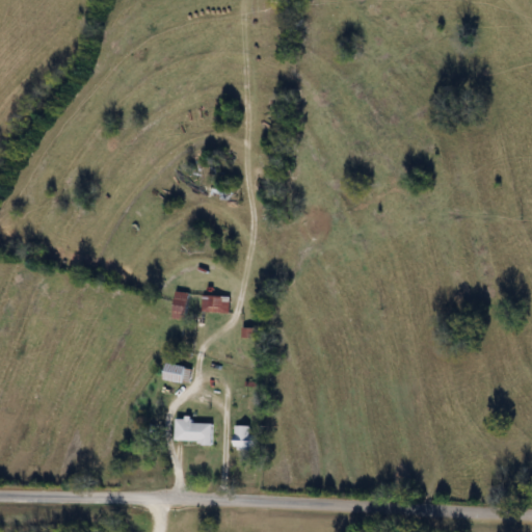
[(188,293),(175,292),(174,319),(187,320),(188,293)]
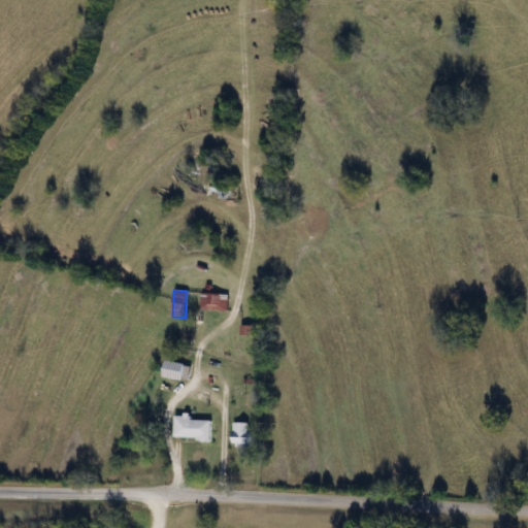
[(227,293),(200,293),(200,310),(227,310),(227,293)]
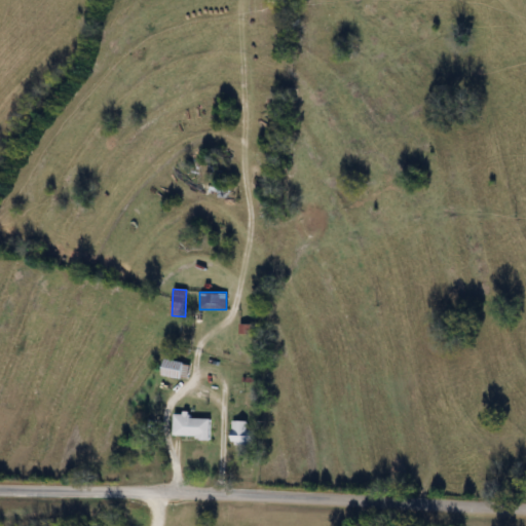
[(240,333),(251,333),(251,325),(240,325),(240,333)]
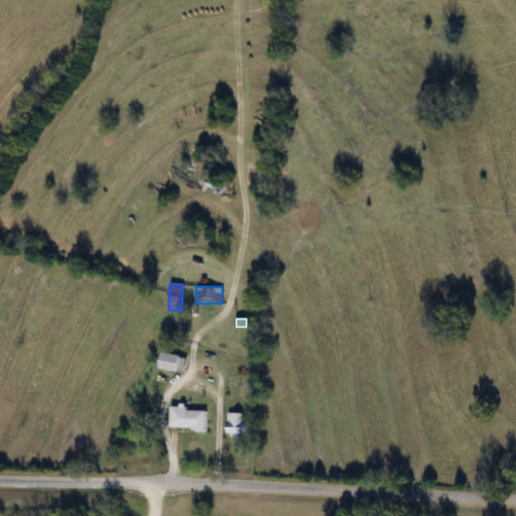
[(158,368),(183,372),(186,356),(161,352),(158,368)]
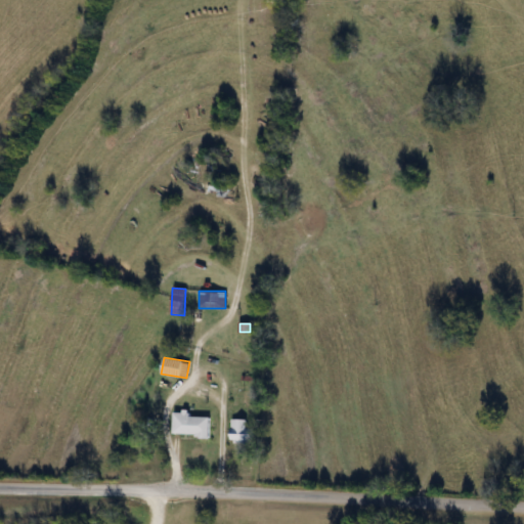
[(173,415),(173,436),(209,435),(209,413),(173,415)]
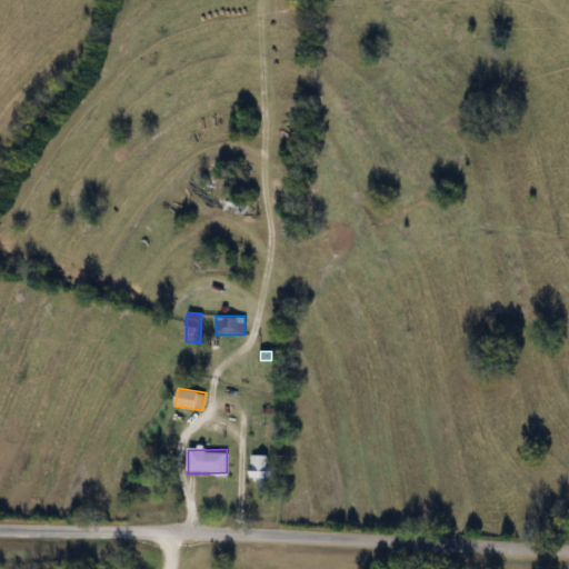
[(275,465),(268,465),(268,455),(250,455),(250,481),(275,481),(275,465)]
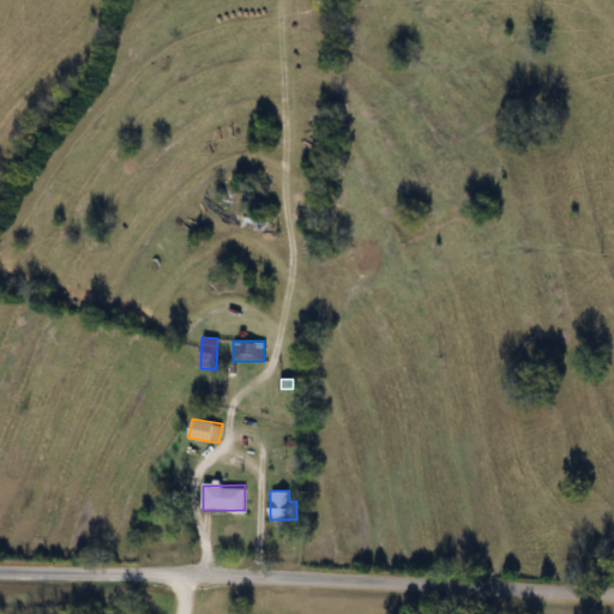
All buildings are outlined.
